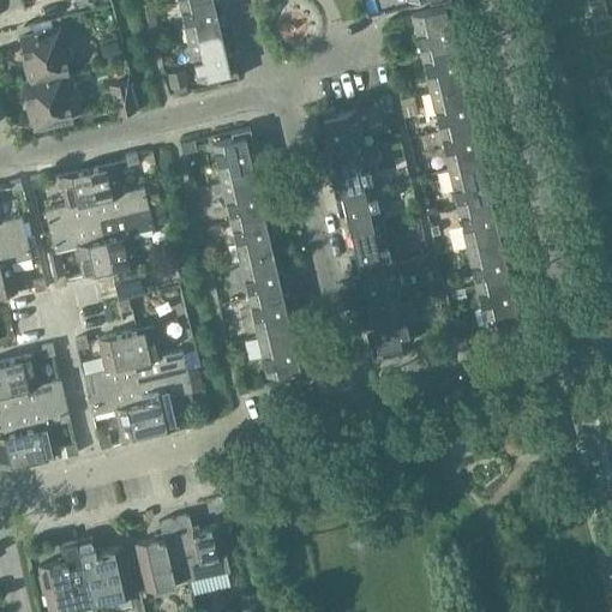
[(190,45),(222,36),(216,9),(222,6),(221,0),(203,0),(180,6),(190,45)]
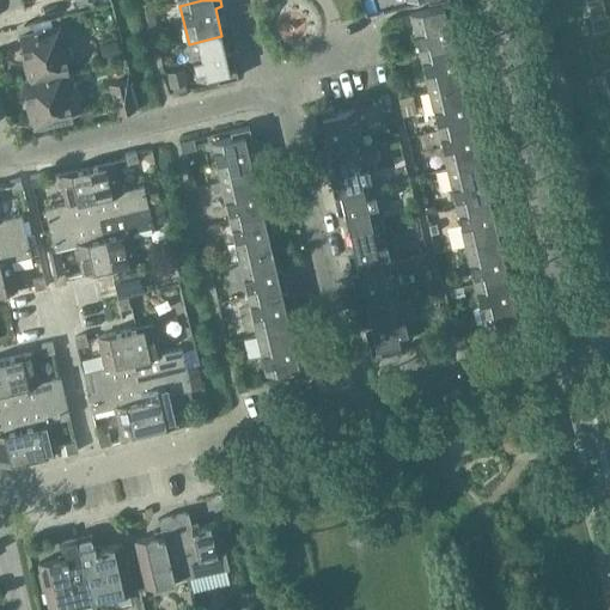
[(461,47),(458,36),(452,38),(445,10),(413,17),(421,56),(461,47)]
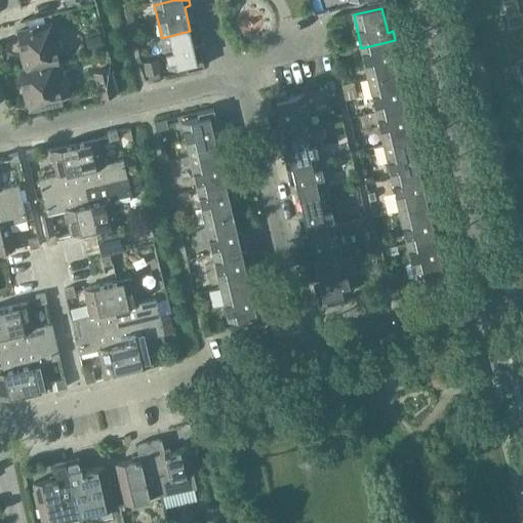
[(522,23),(520,15),(510,18),(513,29),(522,27),(522,23)]
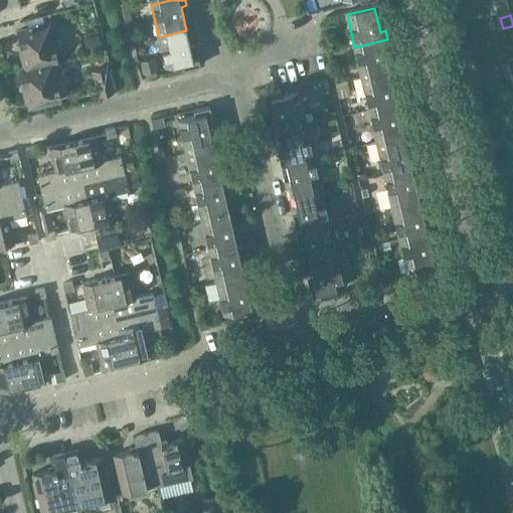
[(53,65),(59,64),(50,26),(17,34),(26,70),(26,71),(53,65)]
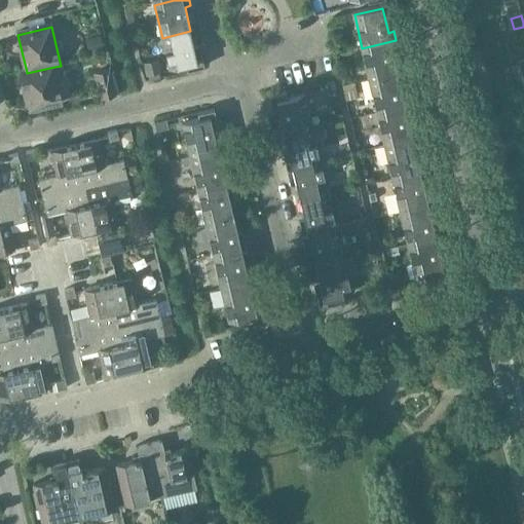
[(206,69),(201,54),(196,55),(190,31),(162,38),(170,71),(187,68),(188,73),(206,69)]
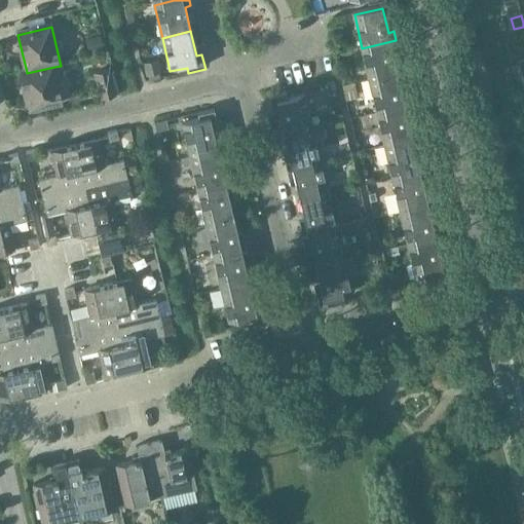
[(101,38),(88,41),(92,55),(104,52),(101,38)]
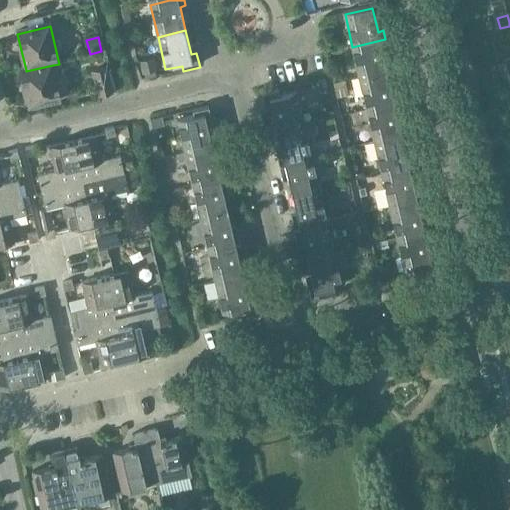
[(385,39),(352,47),(360,79),(387,72),(382,49),(387,47),(385,39)]
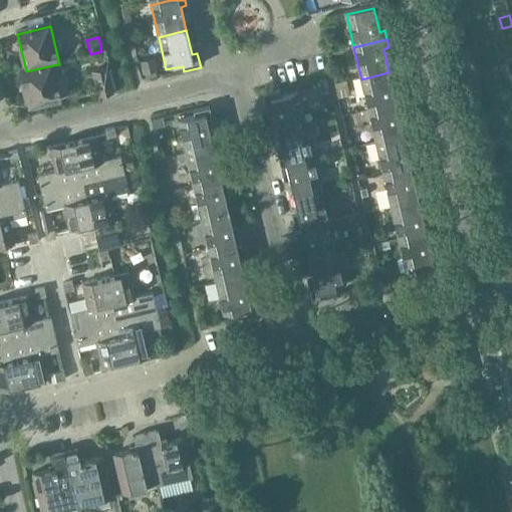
[(156,60),(142,63),(145,76),(146,75),(157,73),(158,72),(156,60)]
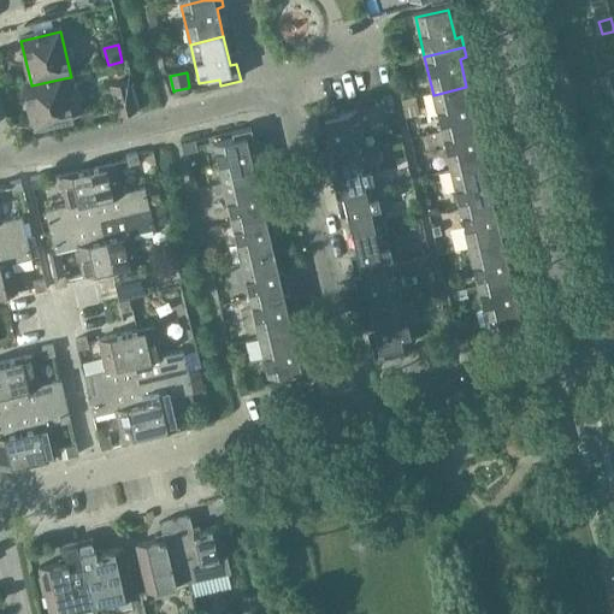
[(31,86),(31,84),(24,87),(35,131),(74,122),(64,78),(31,86)]
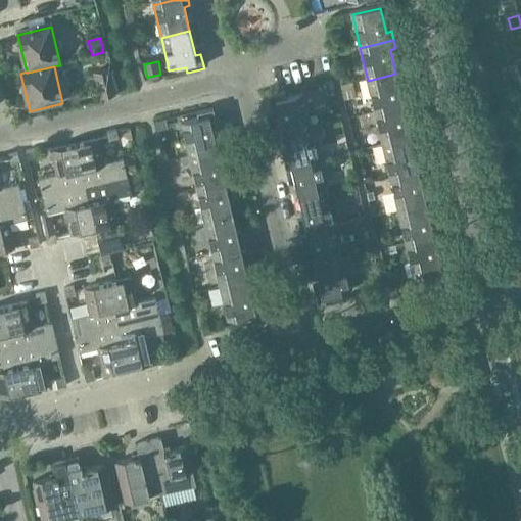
[(96,73),(98,83),(102,100),(116,97),(110,69),(96,73)]
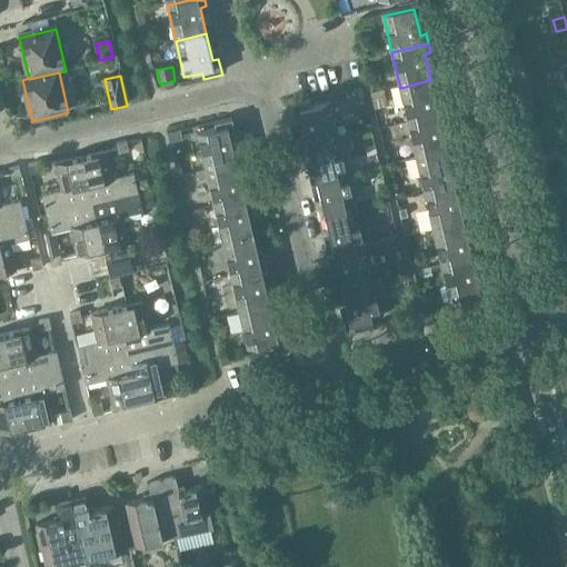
[(430,80),(400,88),(408,125),(445,115),(443,105),(437,107),(430,80)]
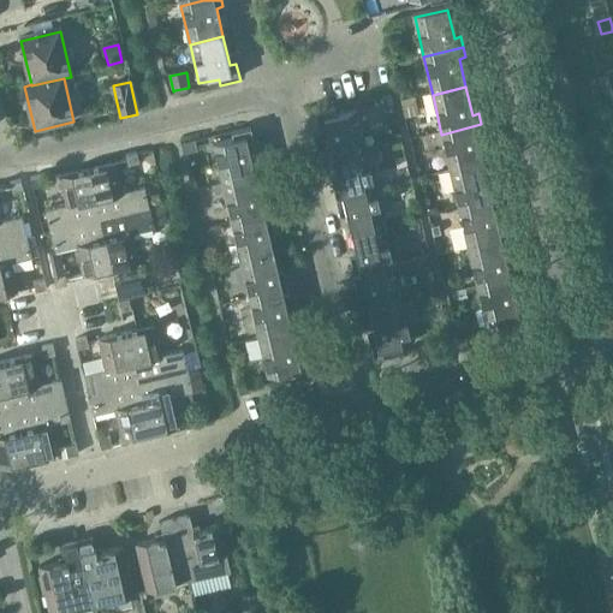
[(367,152),(357,112),(338,117),(335,109),(316,115),(320,132),(327,131),(333,159),(367,152)]
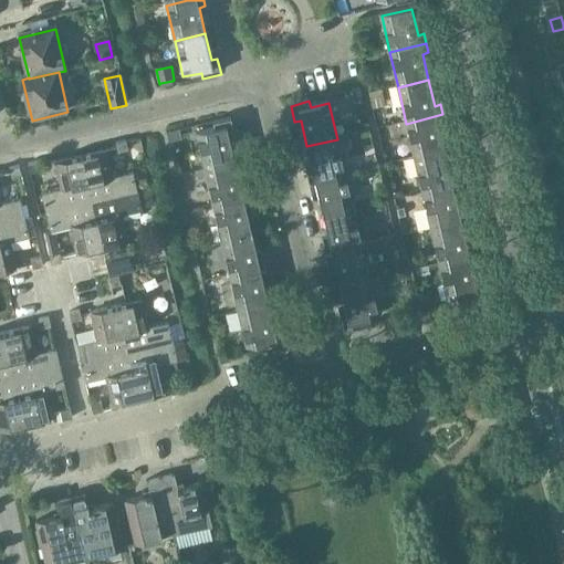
[(415,159),(445,150),(439,125),(445,123),(442,114),(406,124),(415,159)]
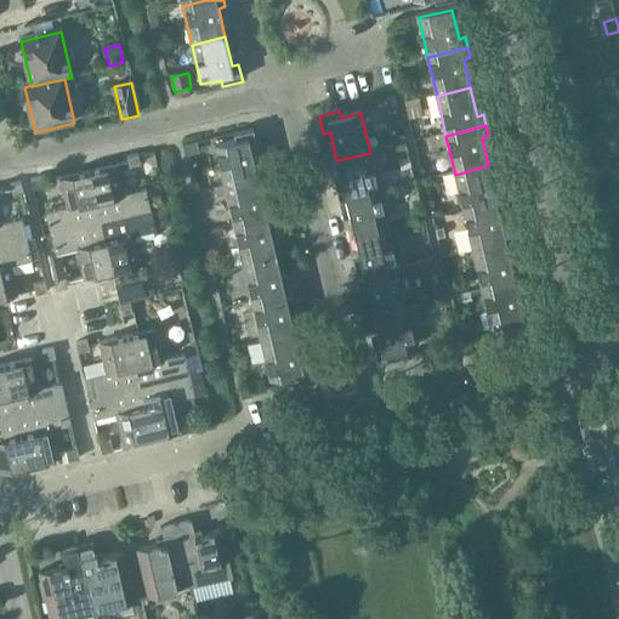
[(259,180),(251,151),(259,149),(255,131),(234,136),(236,143),(216,147),(225,187),(259,180)]
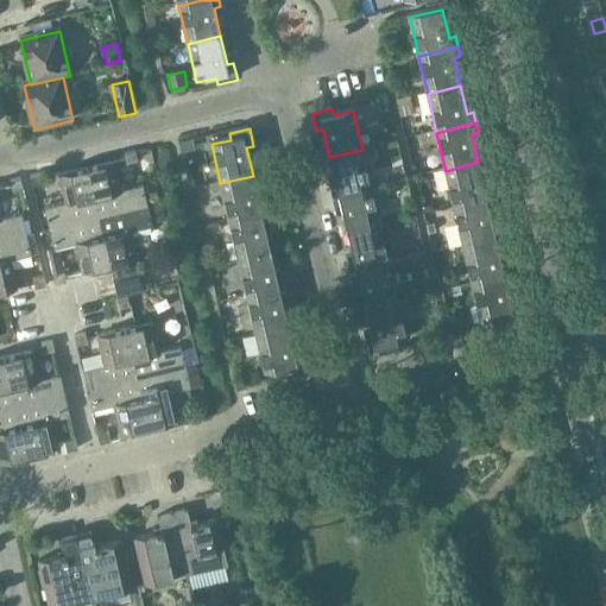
[(363,150),(329,157),(336,185),(329,187),(332,197),(371,188),(363,150)]
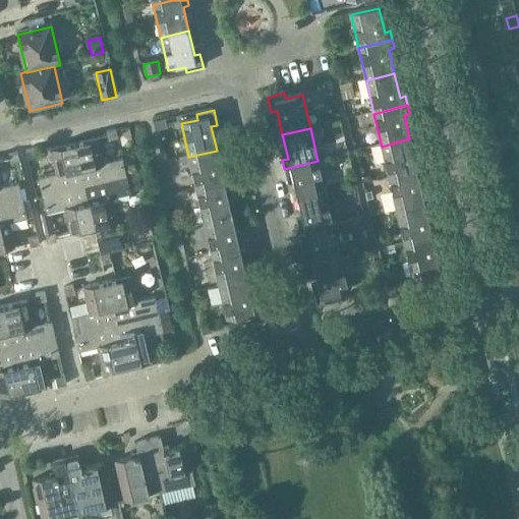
[(116,131),(107,133),(109,141),(118,139),(116,131)]
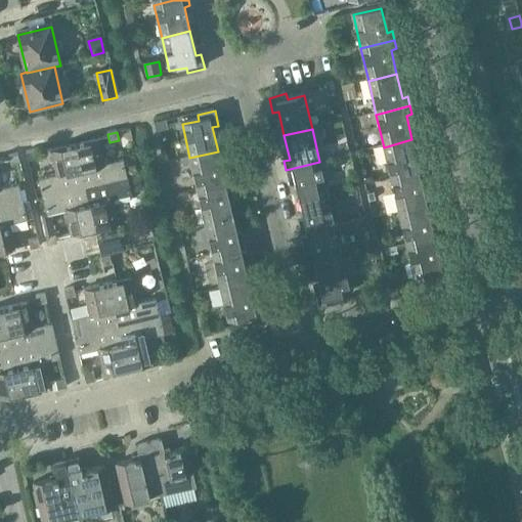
[(418,165),(411,139),(384,147),(392,180),(426,172),(424,164),(418,165)]
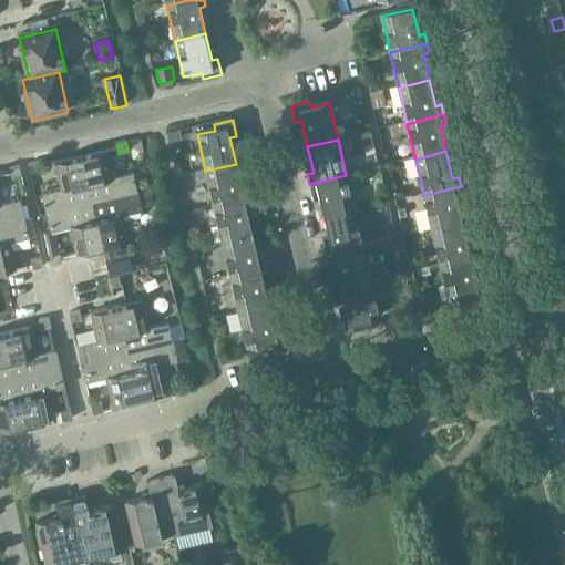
[(92,204),(139,193),(134,174),(113,178),(106,152),(82,158),(92,204)]
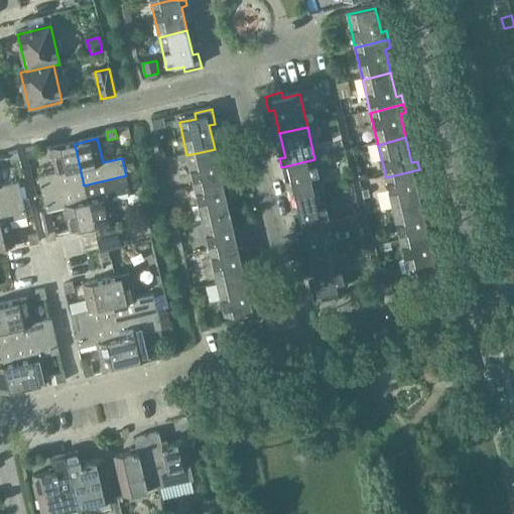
[(84,185),(75,144),(51,149),(57,173),(38,177),(42,196),(84,185)]
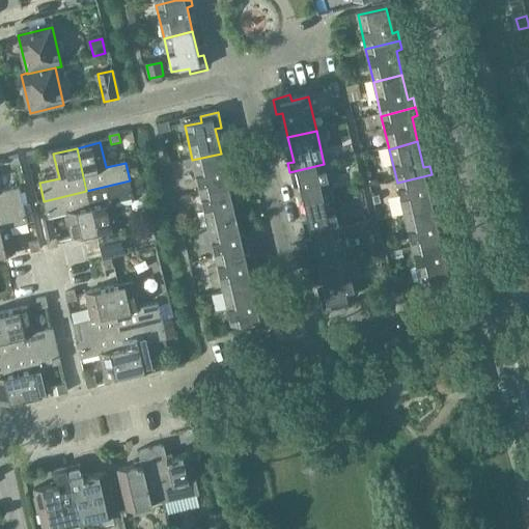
[(27,156),(29,164),(38,162),(36,154),(27,156)]
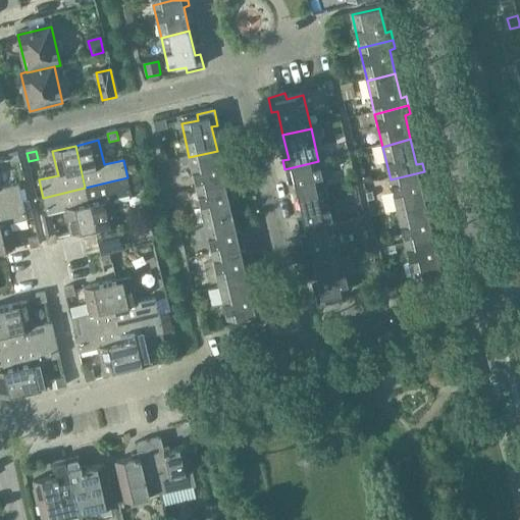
[(230,182),(228,173),(223,174),(217,151),(189,157),(197,190),(230,182)]
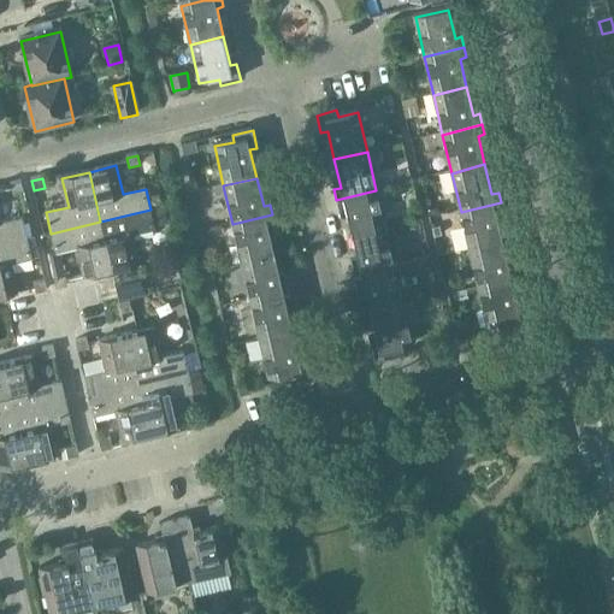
[(22,183),(11,186),(13,195),(24,193),(22,183)]
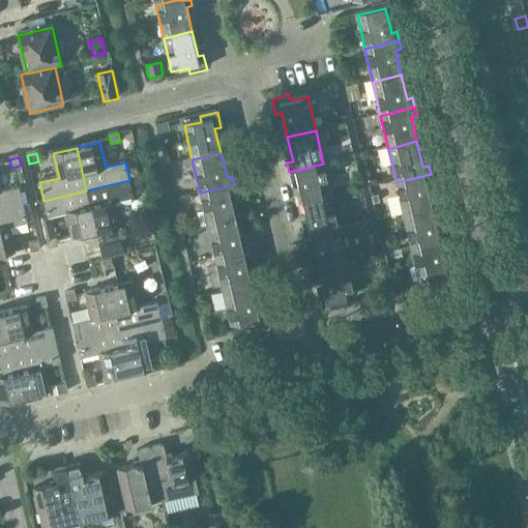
[(323,164),(289,172),(291,180),(297,179),(303,204),(331,197),(323,164)]
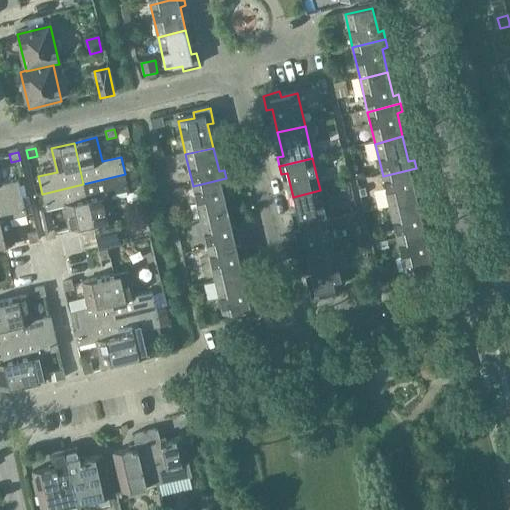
[(390,208),(417,201),(412,178),(418,177),(416,168),(383,176),(390,208)]
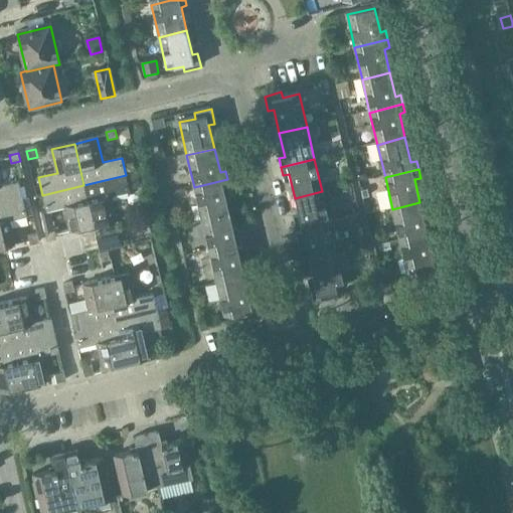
[(83,185),(94,226),(116,221),(111,197),(130,193),(126,175),(83,185)]
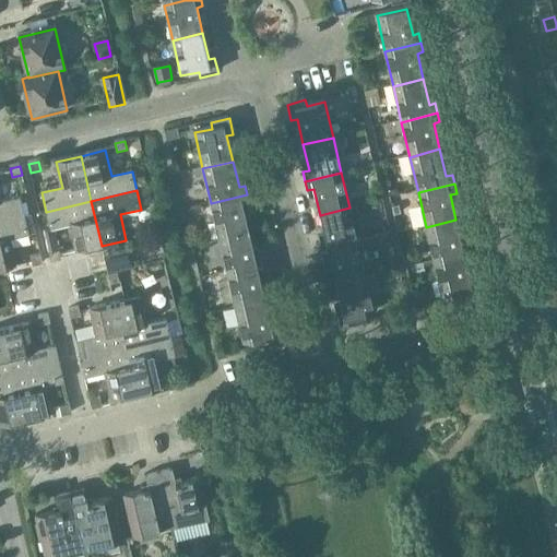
[(249,204),(247,194),(211,203),(218,238),(249,232),(244,205),(249,204)]
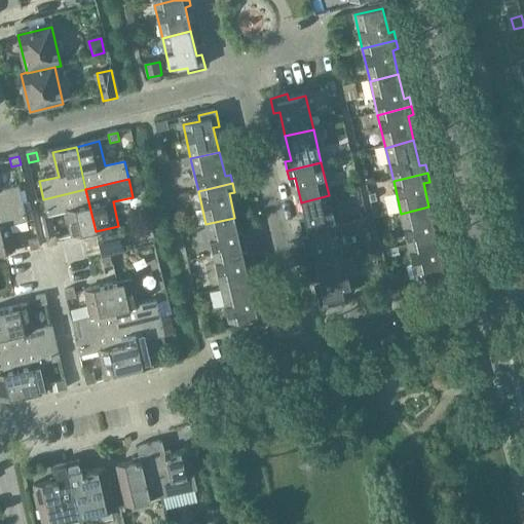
[(0,209),(24,203),(20,186),(1,190),(0,188),(0,209)]
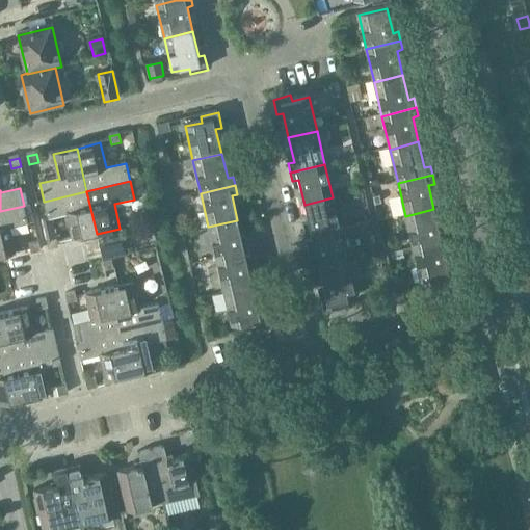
[(73,240),(97,234),(86,191),(44,202),(48,219),(68,215),(73,240)]
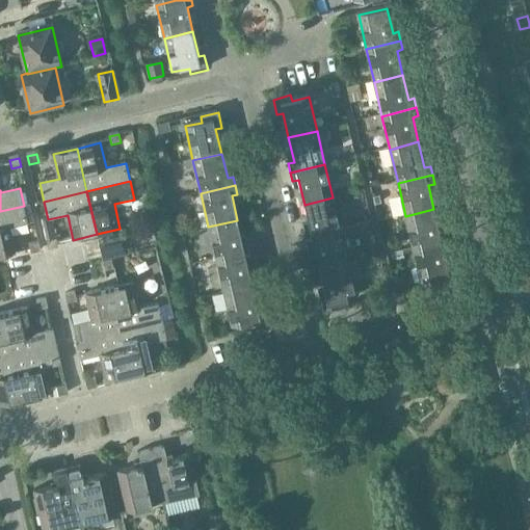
[(305,231),(307,239),(341,231),(333,197),(305,205),(310,229),(305,231)]
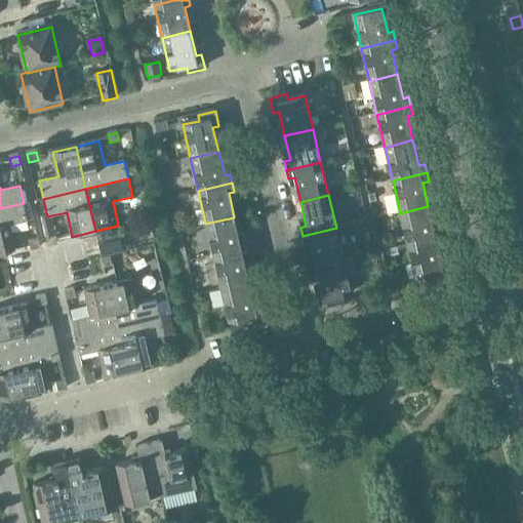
[(0,253),(14,250),(8,226),(28,222),(24,203),(0,208),(0,253)]
